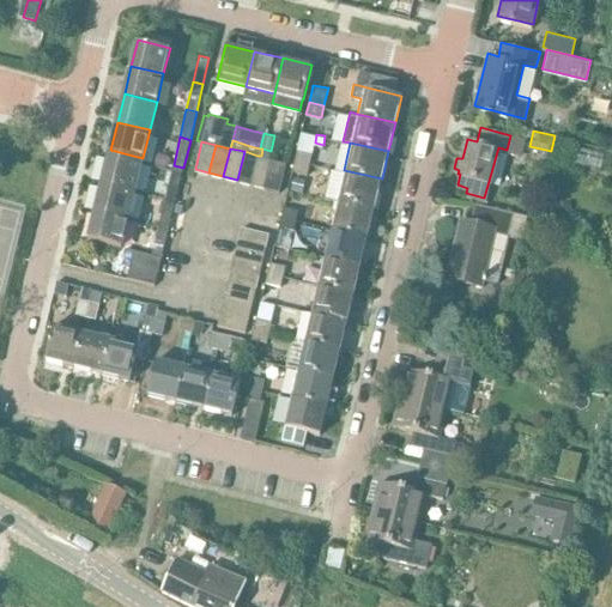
[(296,157),(310,161),(313,152),(297,149),(296,157)]
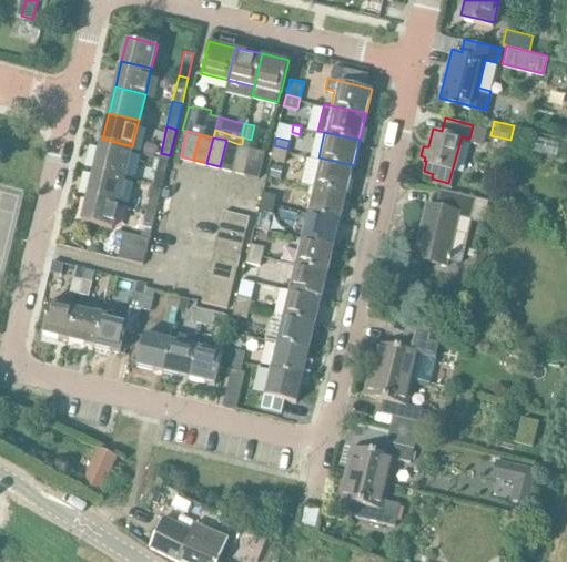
[(127,172),(132,146),(102,139),(97,164),(127,172)]
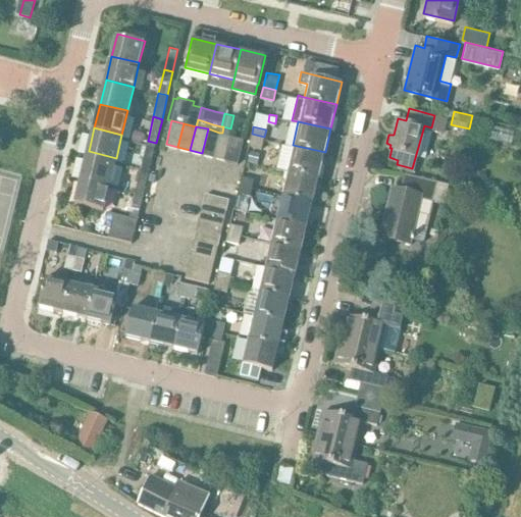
[(214,156),(219,133),(208,128),(202,153),(214,156)]
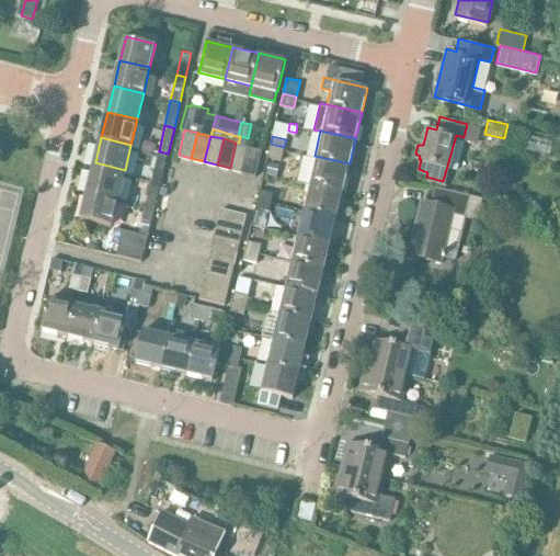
[(239,143),(236,143),(230,168),(242,171),(249,145),(239,143)]
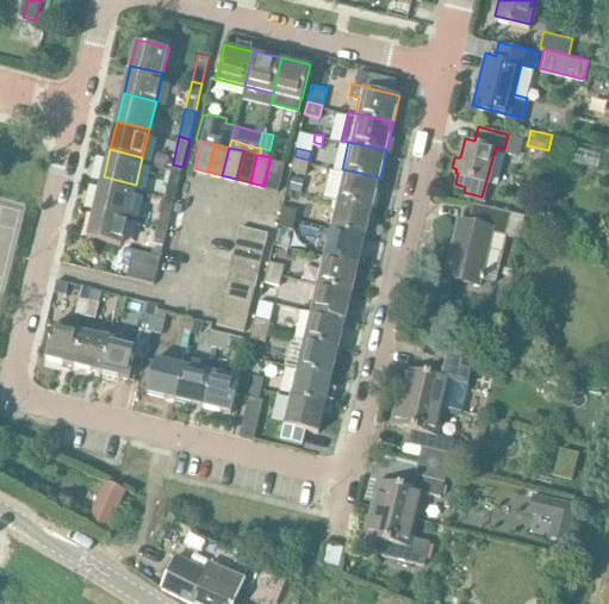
[(306,173),(309,160),(294,156),(291,168),(306,173)]
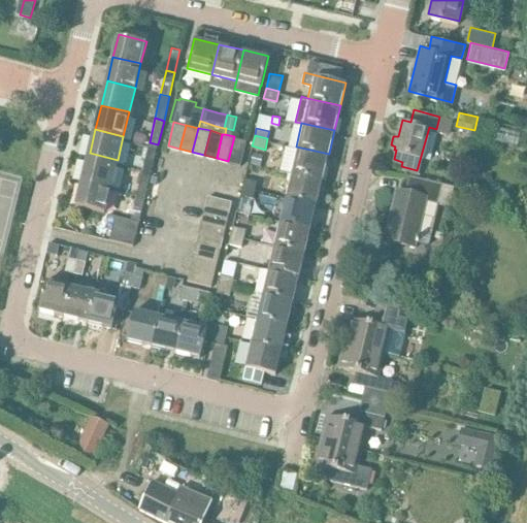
[(234,136),(228,161),(240,164),(246,139),(234,136)]
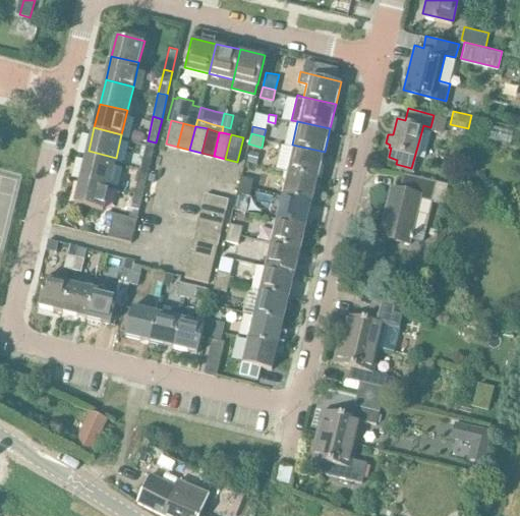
[(151,166),(156,142),(148,140),(141,164),(151,166)]
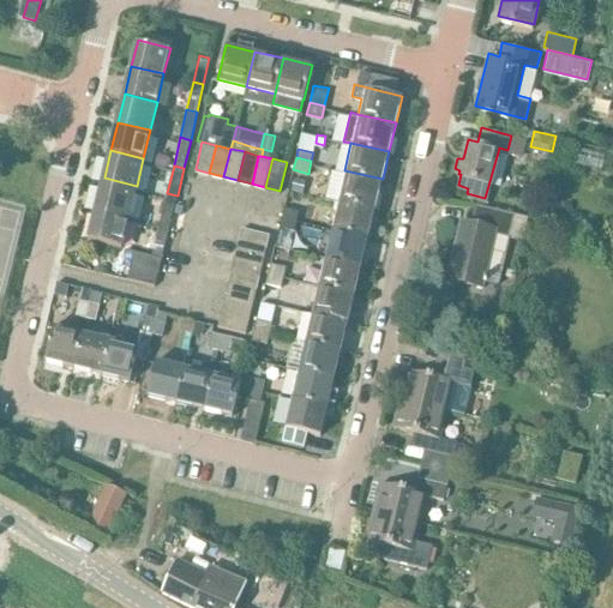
[(376,206),(383,179),(344,170),(338,198),(376,206)]
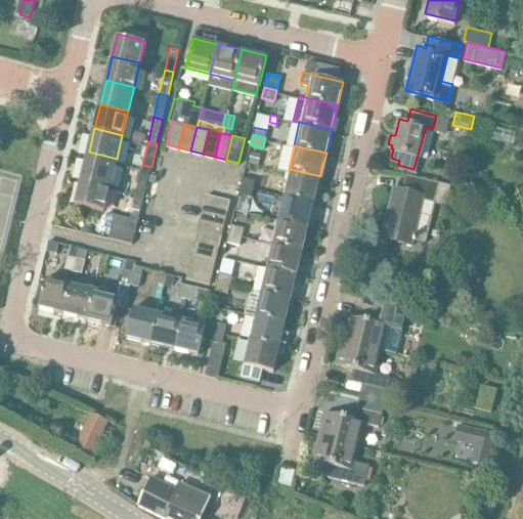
[(251,149),(249,160),(258,162),(260,152),(251,149)]
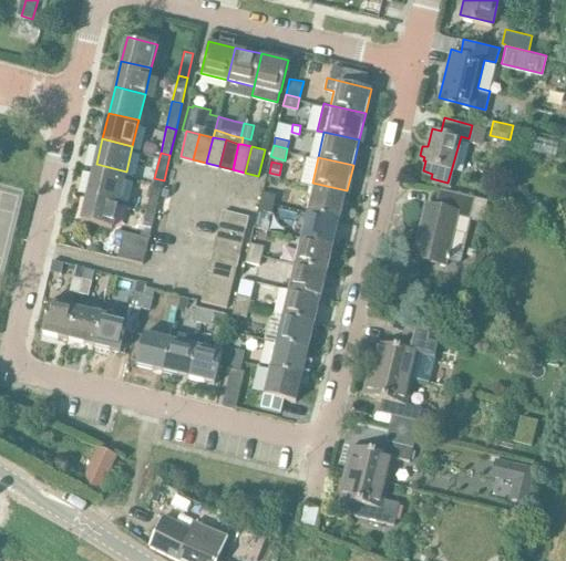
[(120,197),(126,172),(96,164),(90,190),(120,197)]
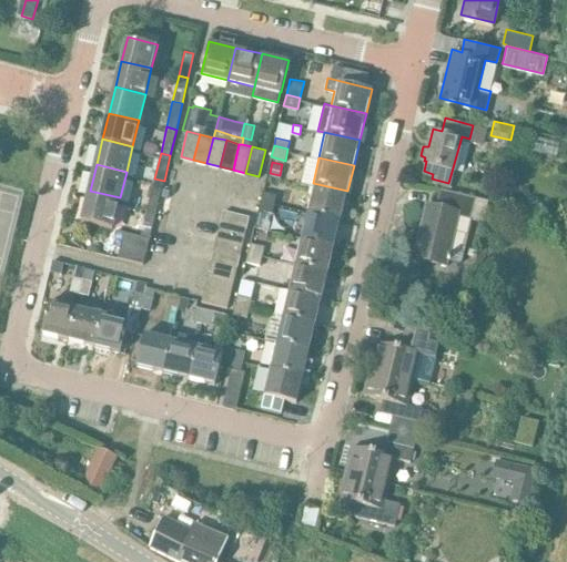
[(158,207),(164,181),(154,179),(149,205),(158,207)]
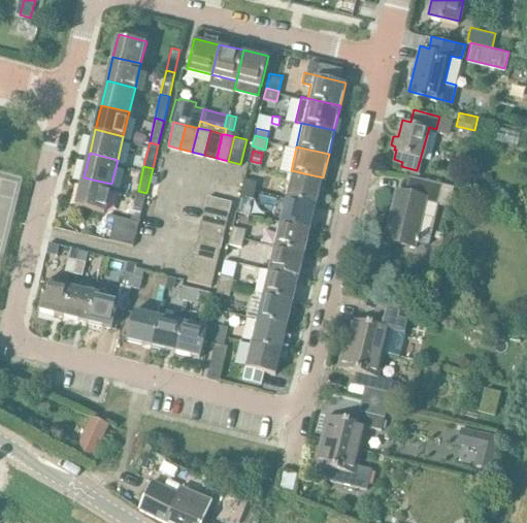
[(317,202),(323,177),(291,170),(285,195),(317,202)]
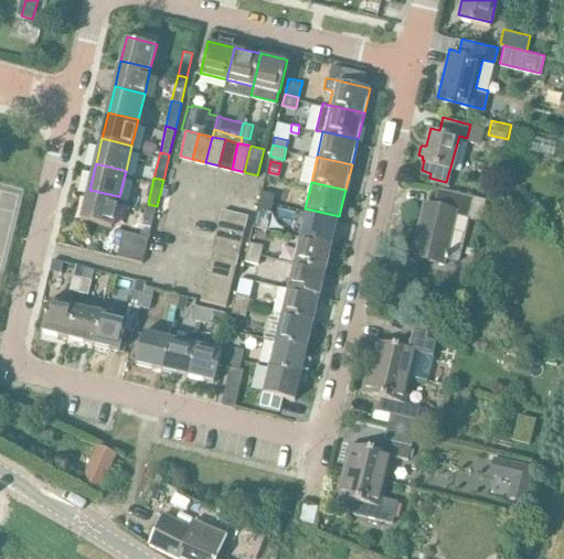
[(162,185),(160,193),(168,194),(169,186),(162,185)]
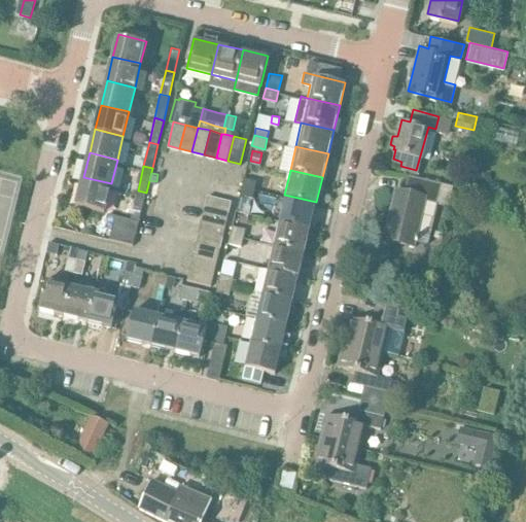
[(449,205),(454,185),(410,174),(406,190),(395,187),(383,238),(414,246),(416,239),(426,242),(436,202),(449,205)]
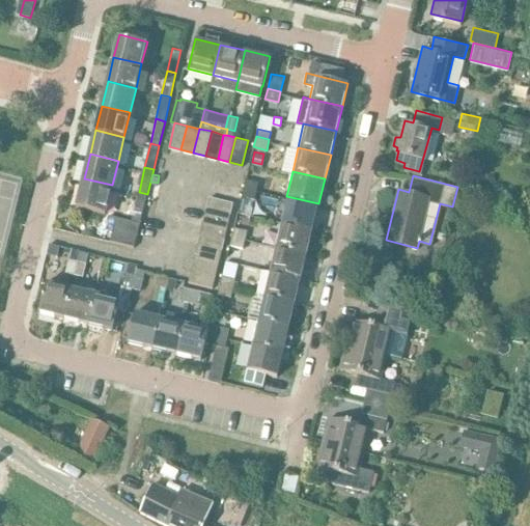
[(244,186),(257,189),(259,181),(246,177),(244,186)]
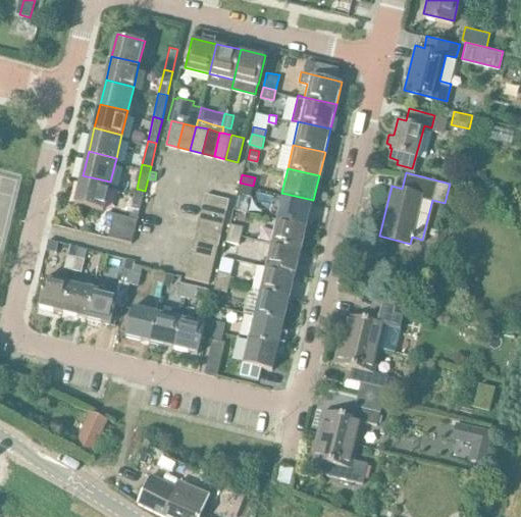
[(104,206),(110,182),(83,175),(76,200),(104,206)]
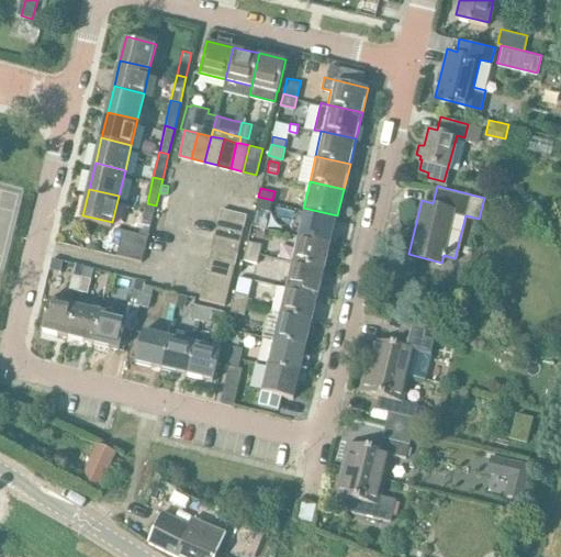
[(266,226),(272,200),(258,197),(251,223),(266,226)]
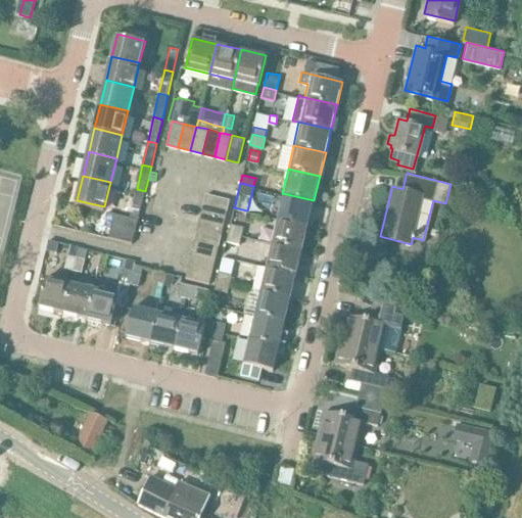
[(139,219),(145,191),(137,189),(131,216),(139,219)]
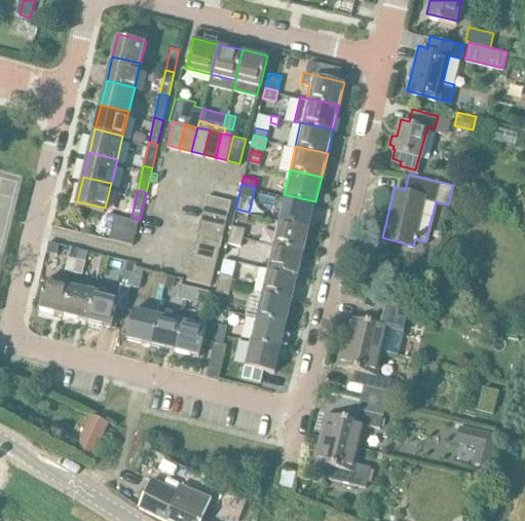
[(203,206),(228,212),(231,199),(207,193),(203,206)]
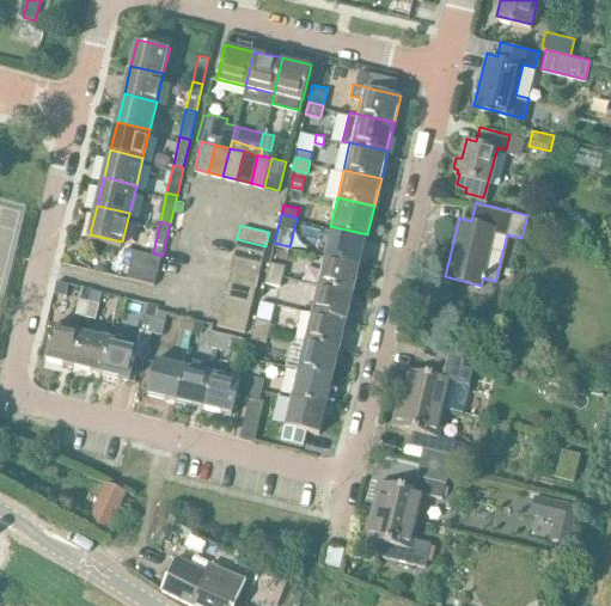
[(361,263),(367,234),(330,226),(323,253),(361,263)]
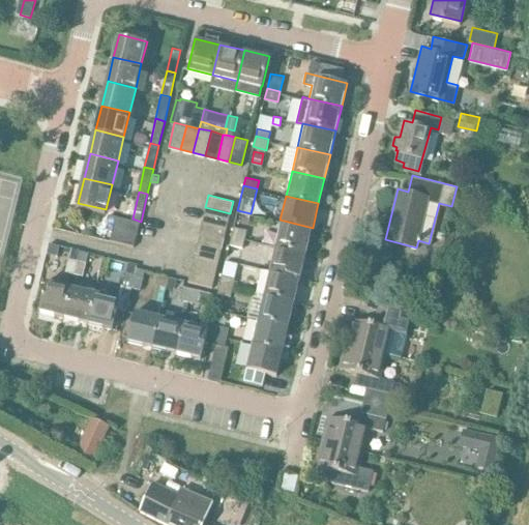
[(227,225),(230,213),(205,207),(203,220),(227,225)]
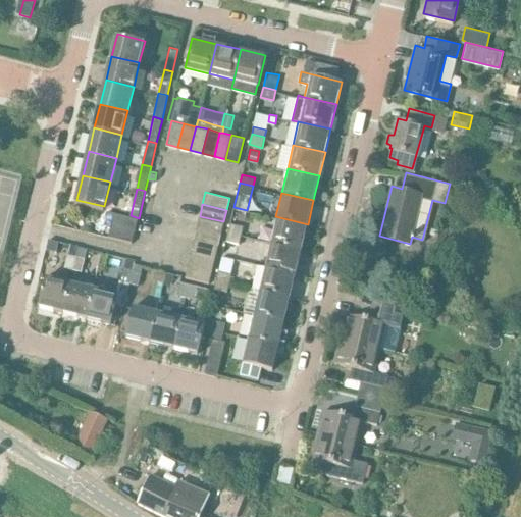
[(131,215),(113,212),(110,224),(136,230),(139,218),(131,215)]
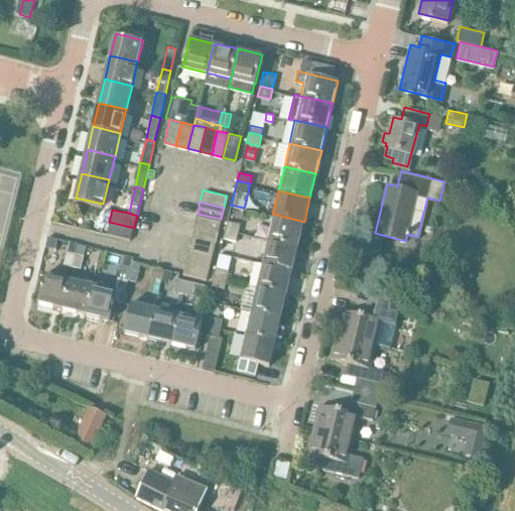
[(219,231),(221,219),(198,214),(195,225),(219,231)]
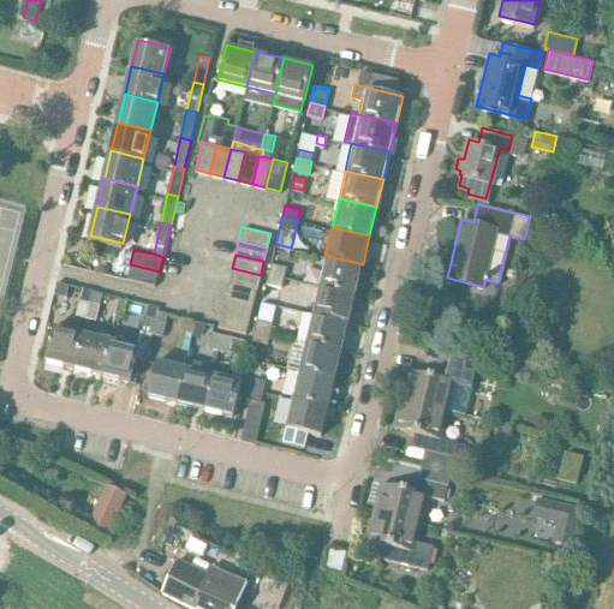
[(356,292),(363,264),(325,255),(319,282),(356,292)]
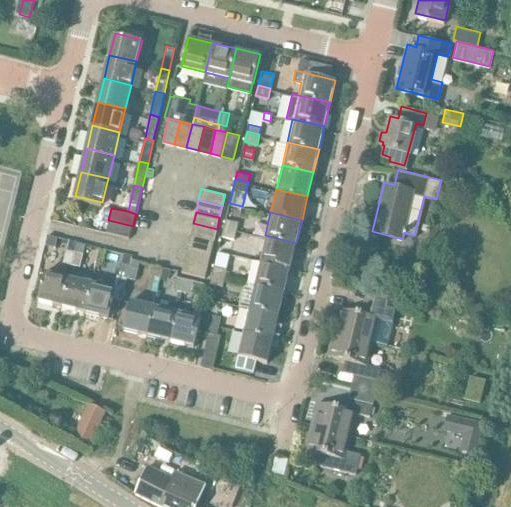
[(228,227),(237,229),(239,221),(226,218),(224,226),(228,227)]
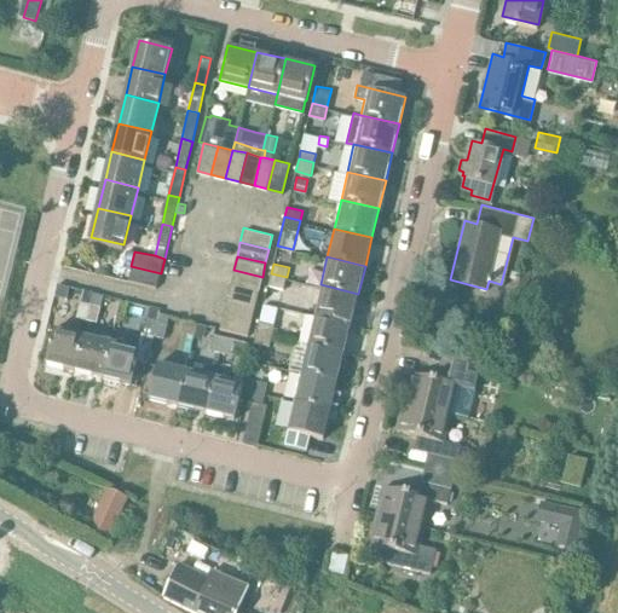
[(159,287),(161,273),(131,266),(127,279),(159,287)]
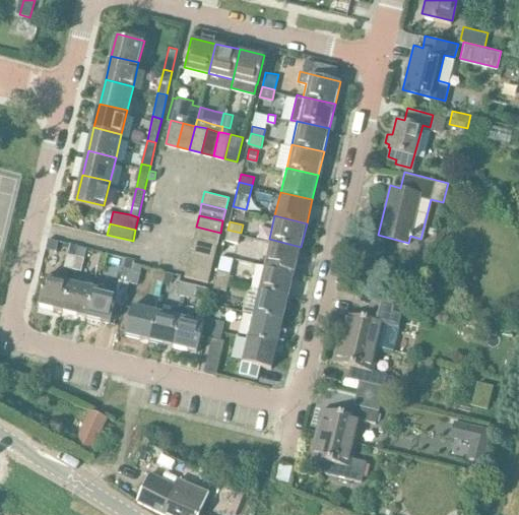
[(217,244),(220,233),(196,227),(193,239),(217,244)]
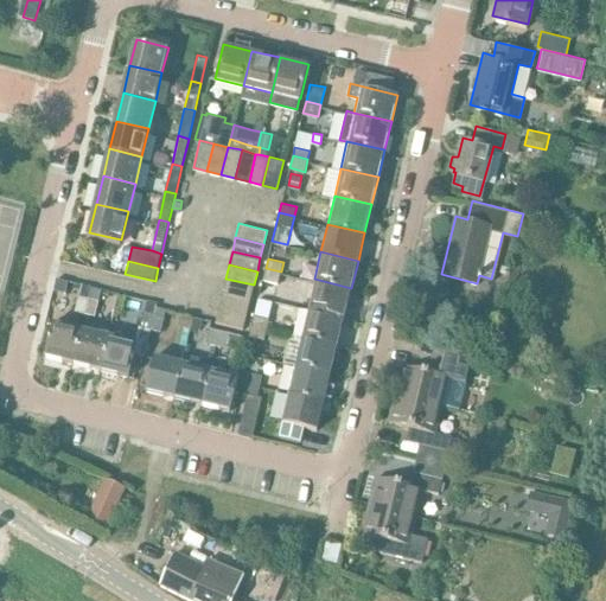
[(266,268),(263,277),(279,281),(281,272),(270,269),(266,268)]
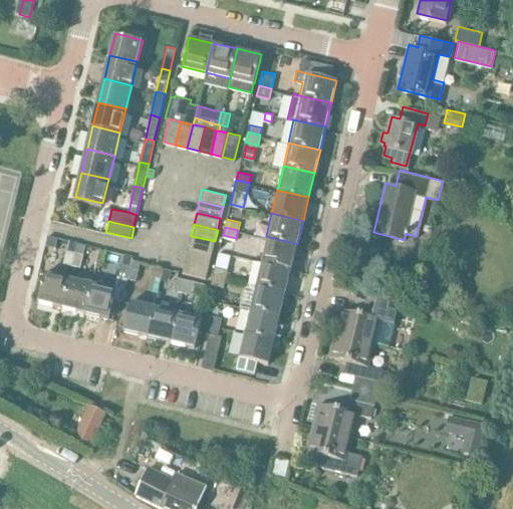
[(233,250),(236,238),(223,235),(220,247),(233,250)]
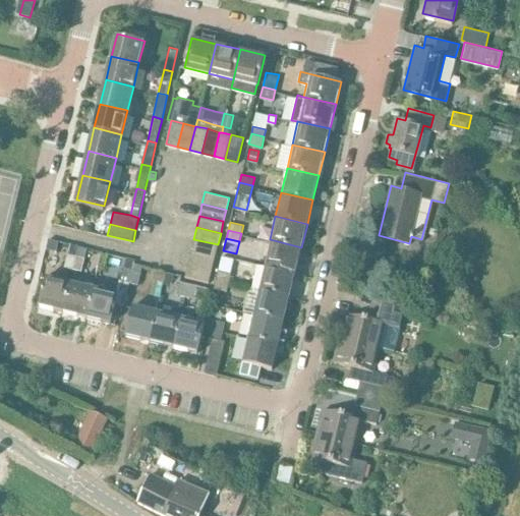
[(215,256),(218,244),(193,239),(190,250),(215,256)]
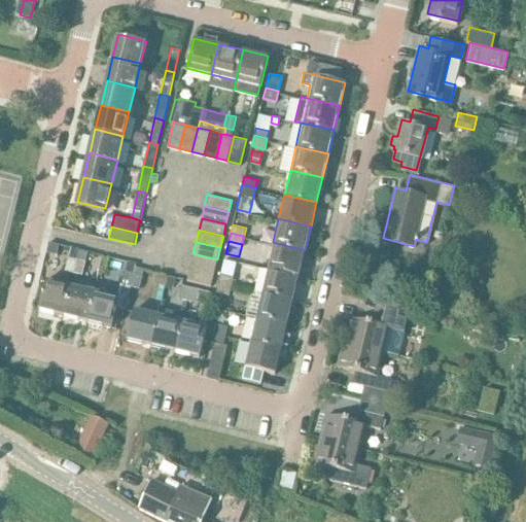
[(299,274),(305,250),(273,242),(267,267),(299,274)]
